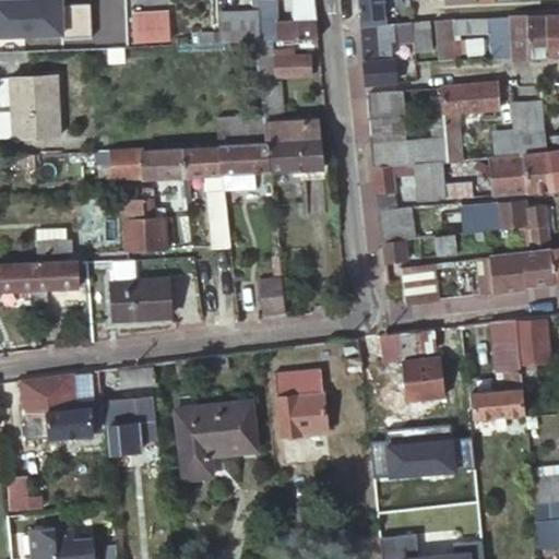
[(277,0),(259,0),(261,23),(278,22),(277,0)]
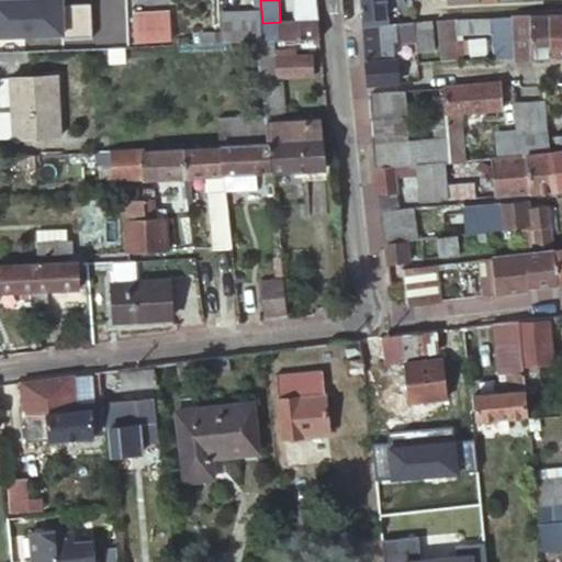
[(314,0),(294,0),(295,21),(280,22),(262,23),(262,41),(274,41),(288,40),(318,38),(314,0)]
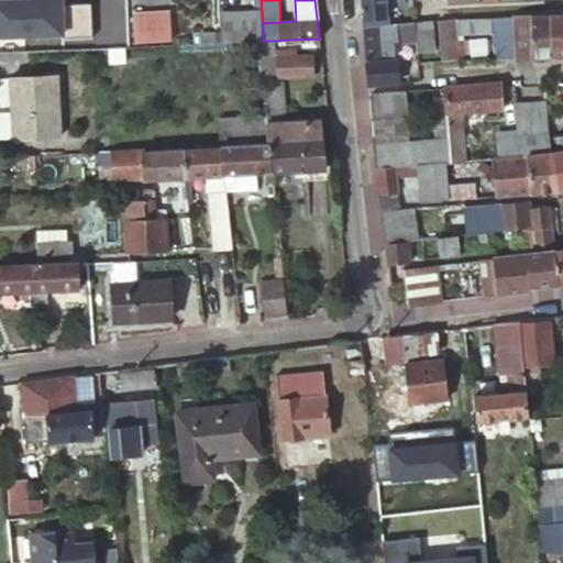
[(362,28),(388,24),(387,6),(400,4),(403,0),(359,0),(361,17),(362,28)]
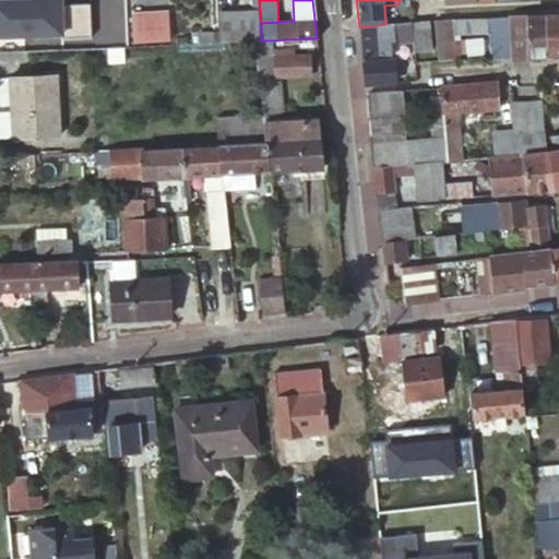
[(166,12),(131,13),(132,44),(167,43),(166,12)]
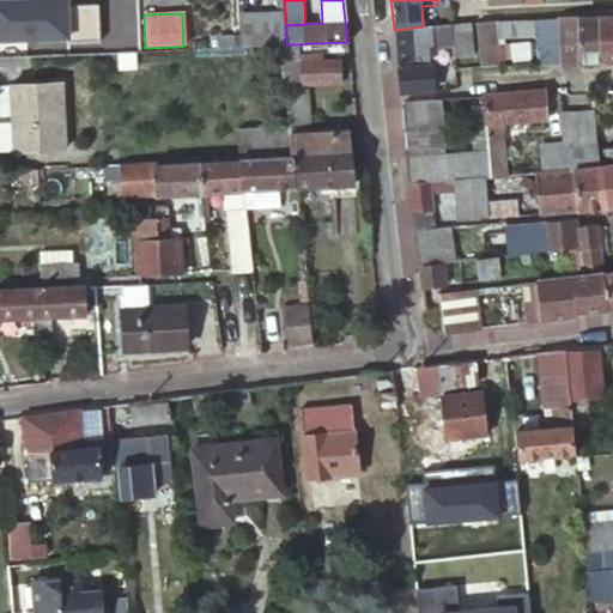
[(279,46),(285,44),(284,13),(242,14),(243,47),(279,46)]
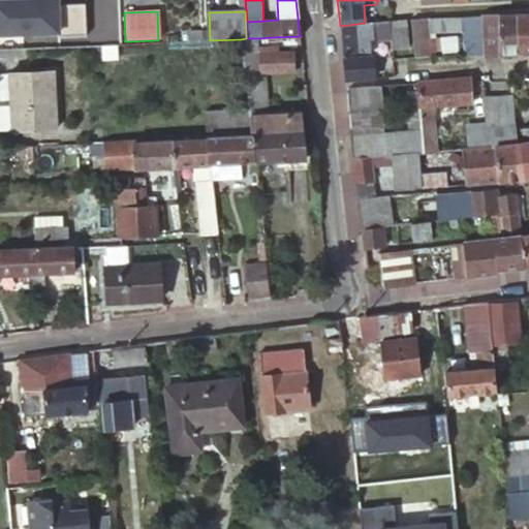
[(500,54),(519,54),(518,14),(514,13),(509,14),(502,14),(500,14),(500,53),(500,54)]
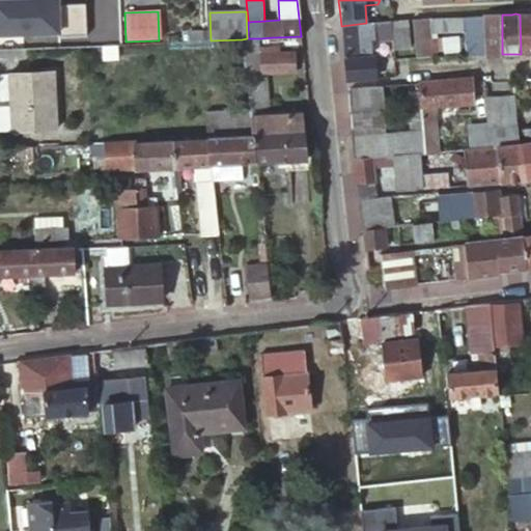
[(482,15),(464,16),(465,55),(483,54),(482,15)]
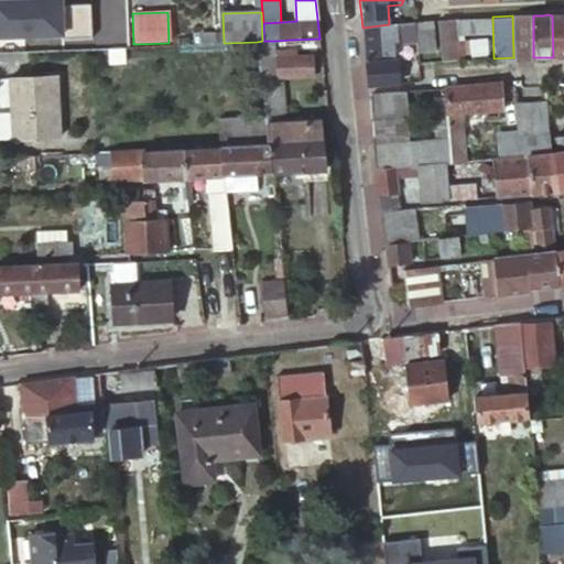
[(533,56),(533,15),(528,15),(516,15),(512,15),(513,57),(522,57),(533,57),(533,56)]
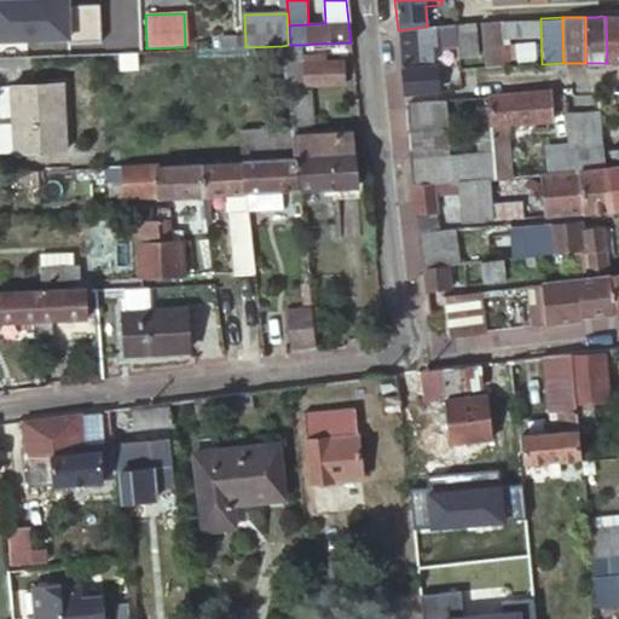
[(618,62),(618,17),(609,17),(606,17),(607,63),(618,62)]
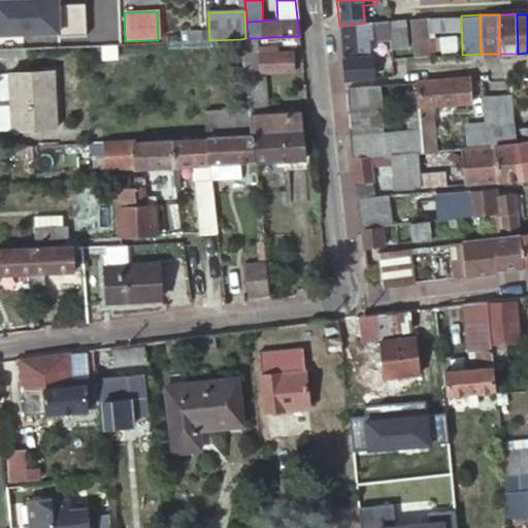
[(449,17),(425,18),(426,32),(458,31),(458,15),(449,17)]
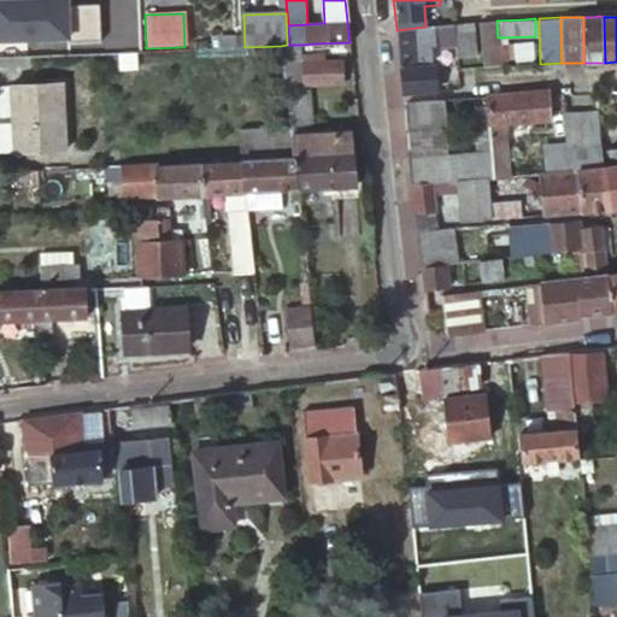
[(480,22),(482,66),(499,66),(499,63),(498,43),(498,37),(497,21),(480,22)]
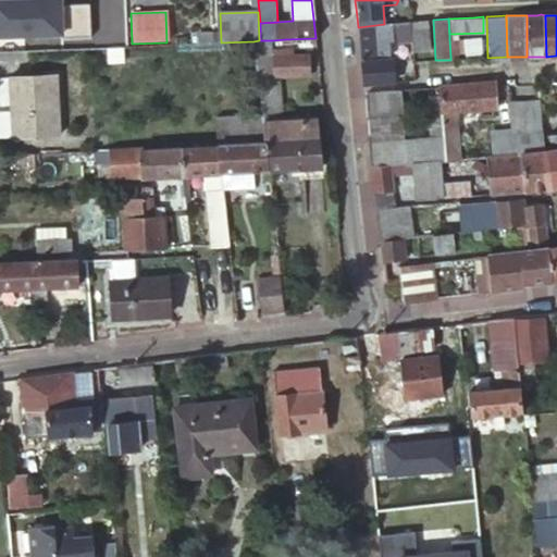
[(410,21),(410,22),(411,39),(412,50),(431,49),(429,20),(410,21)]
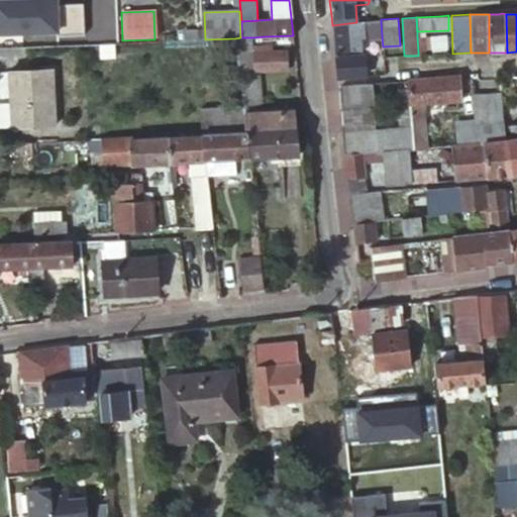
[(356,22),(332,25),(335,79),(338,78),(365,77),(363,56),(362,38),(382,36),(381,20),(356,22)]
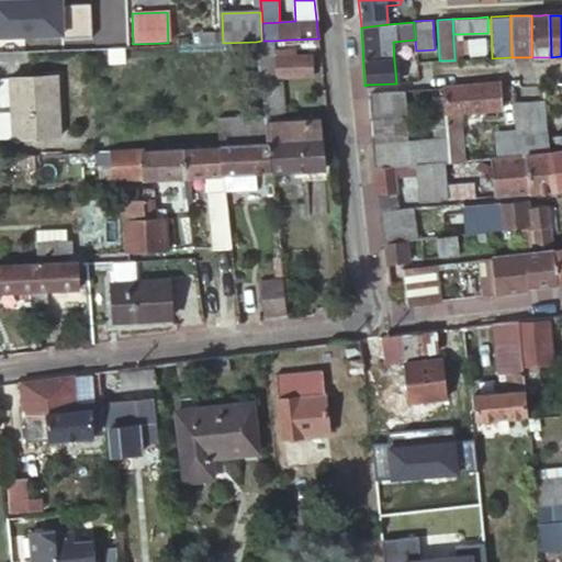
[(262,41),(261,41),(256,42),(268,142),(271,172),(325,169),(321,126),(287,130),(281,78),(313,76),(312,56),(274,58),(274,41),(262,41)]
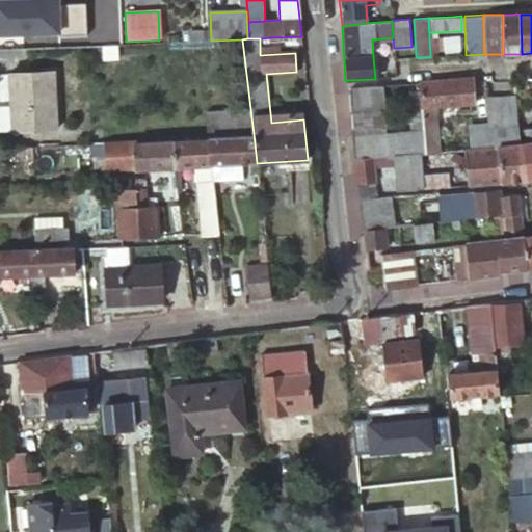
[(56,129),(53,71),(11,73),(14,131),(56,129)]
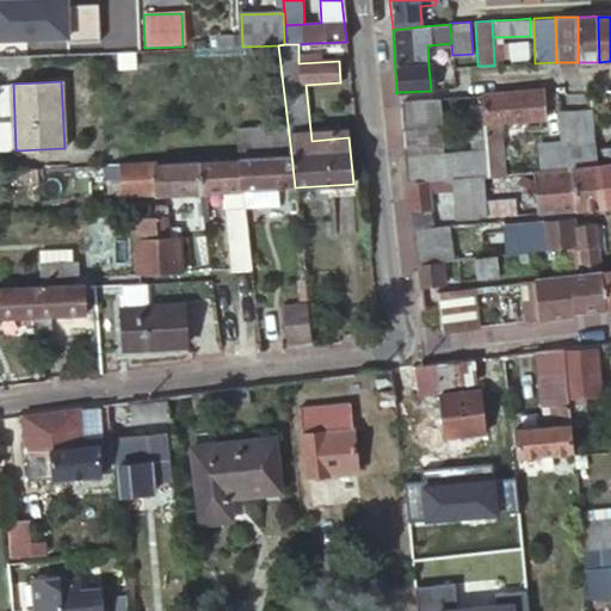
[(545,119),(543,90),(520,91),(510,93),(499,94),(481,97),(483,115),(485,125),(486,141),(488,160),(491,176),(506,174),(501,124),(545,119)]
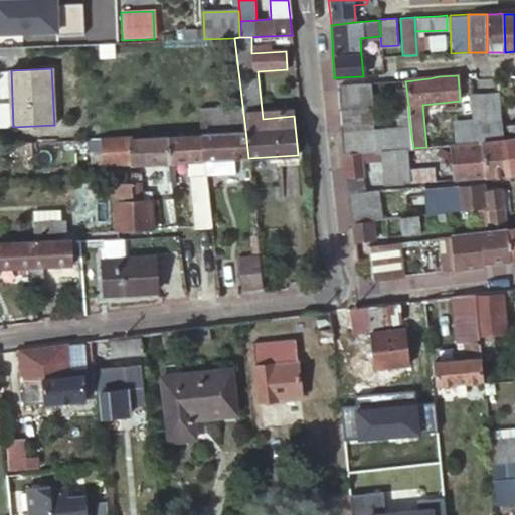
[(368,83),(338,86),(339,109),(370,107),(368,83)]
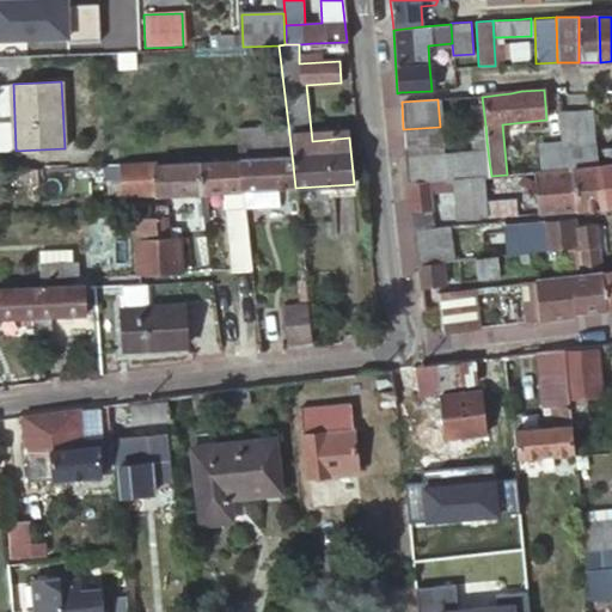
[(569,160),(570,170),(573,170),(599,166),(598,147),(594,147),(591,111),(558,115),(562,142),(562,152),(563,161),(569,160)]
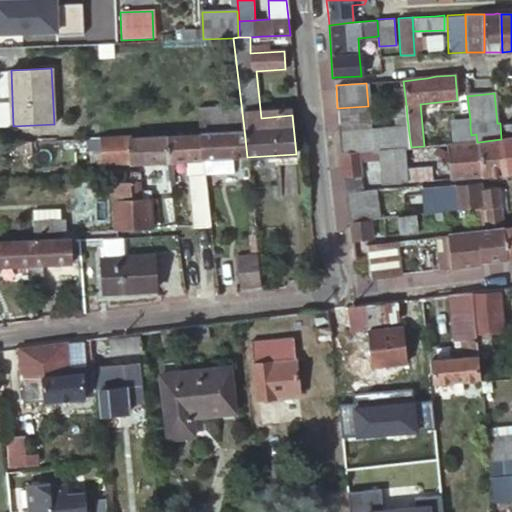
[(406,147),(411,147),(409,134),(407,118),(406,105),(405,96),(391,97),(395,126),(370,128),(356,129),(358,152),(364,151),(379,150),(404,148),(406,147)]
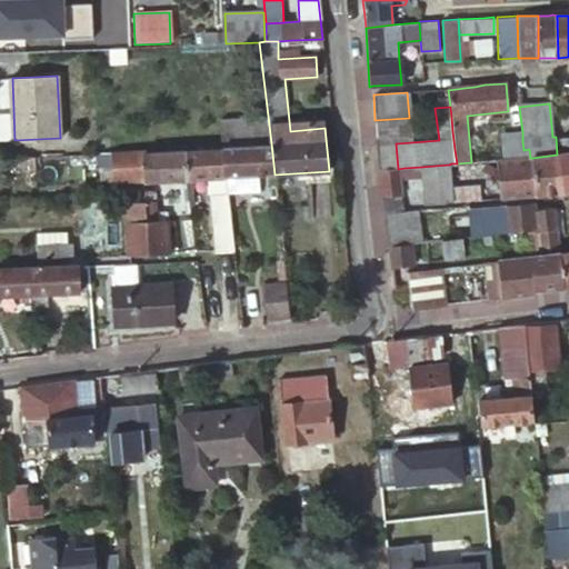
[(376,145),(396,143),(411,142),(409,118),(375,120),(373,120),(376,145)]
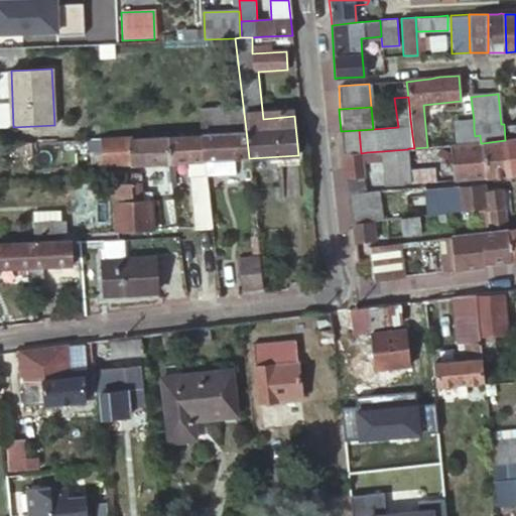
[(474,128),(474,120),(456,122),(458,145),(481,143),(480,135),(475,136),(474,128)]
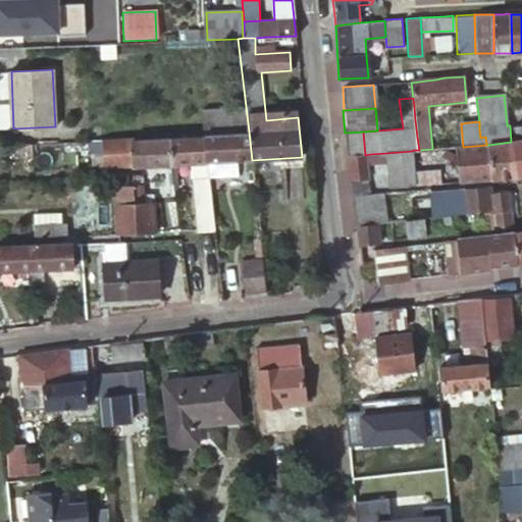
[(521,125),(512,127),(514,142),(521,140),(521,125)]
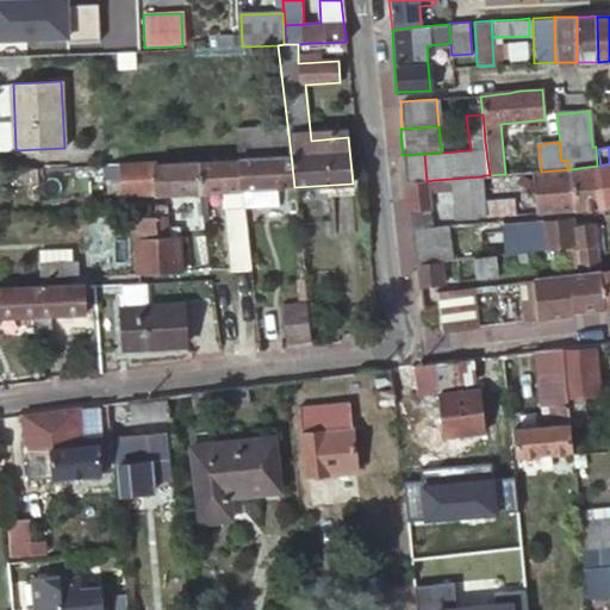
[(294,187),(291,154),(266,156),(268,188),(272,188),(294,187)]
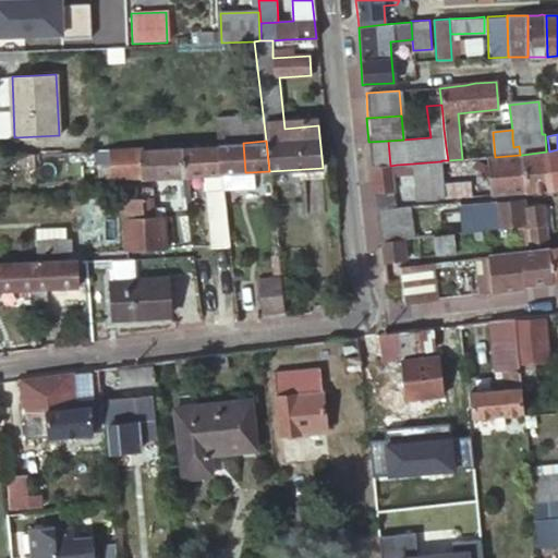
[(368,142),(371,167),(390,166),(388,141),(368,142)]
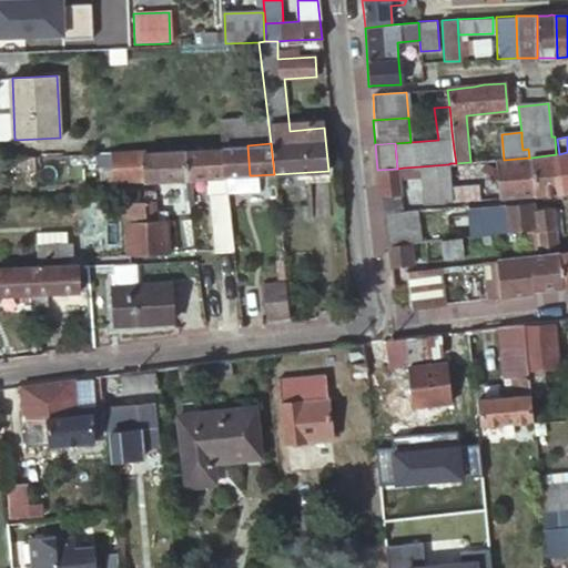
[(223,146),(223,150),(224,176),(250,175),(247,145),(223,146)]
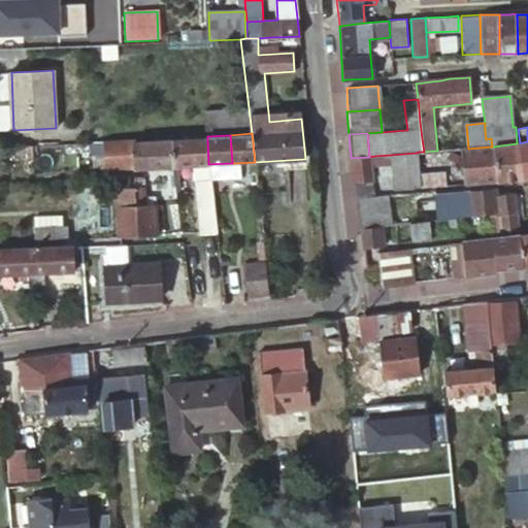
[(217,232),(217,230),(210,179),(208,164),(207,139),(172,141),(174,166),(192,165),(200,233),(217,232)]
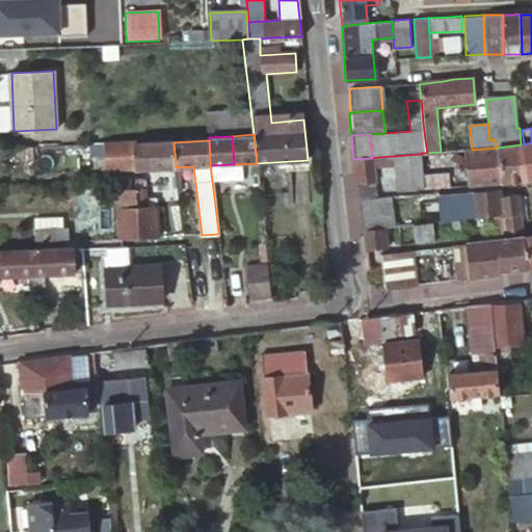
[(136,141),(92,143),(92,152),(94,159),(107,158),(108,169),(136,167),(136,169),(176,167),(174,142),(136,144),(136,141)]
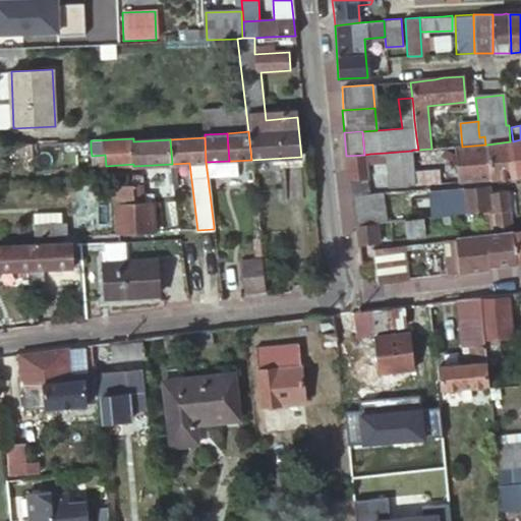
[(520,139),(513,141),(512,141),(515,176),(520,175),(520,139)]
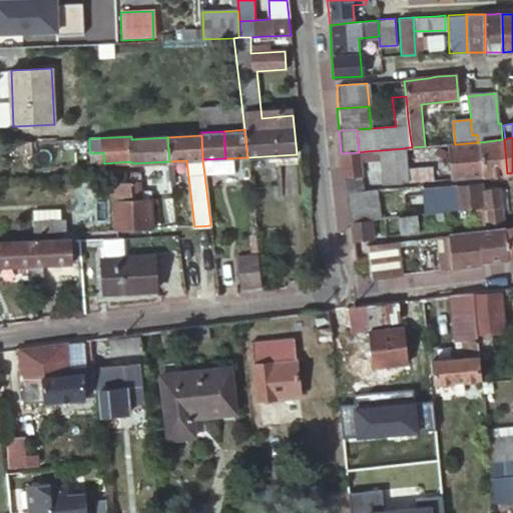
[(89,146),(89,138),(73,139),(74,147),(89,146)]
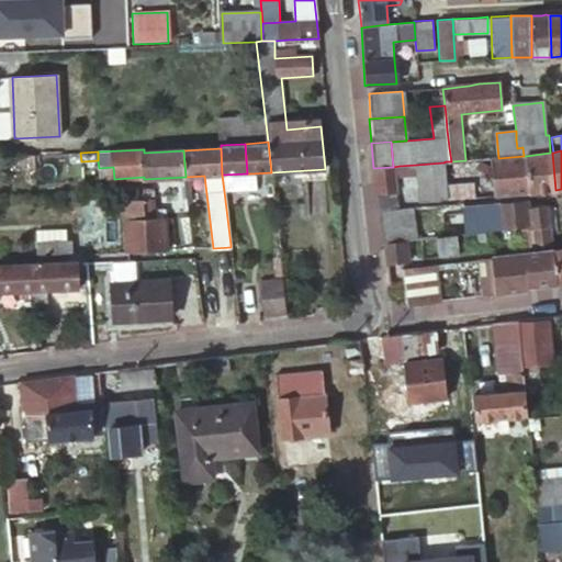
[(80,153),(70,154),(70,161),(81,161),(80,153)]
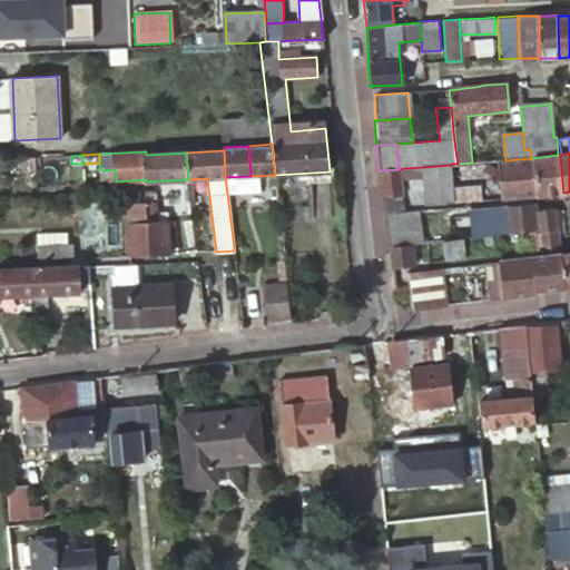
[(537,196),(543,195),(556,194),(563,193),(560,155),(558,155),(533,158),(537,196)]
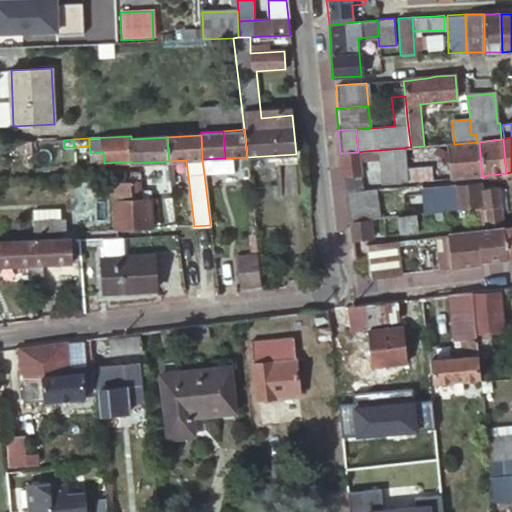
[(31,141),(13,142),(14,154),(32,153),(31,141)]
